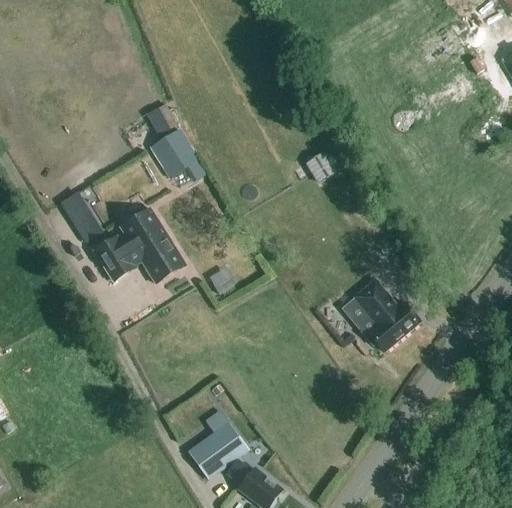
[(431,122),(483,90),(466,60),(470,57),(451,22),(393,58),(431,122)]
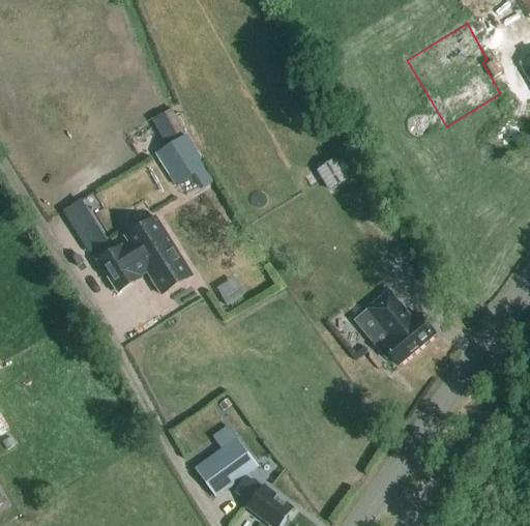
[(514,26),(489,38),(504,67),(529,55),(514,26)]
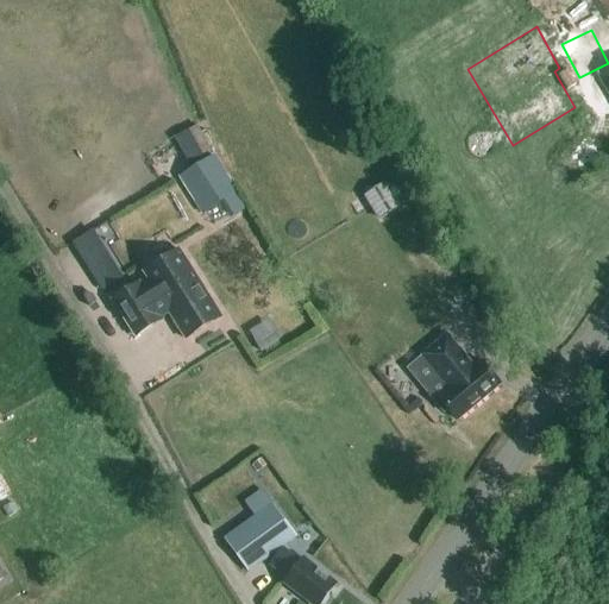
[(608,62),(596,70),(608,92),(608,62)]
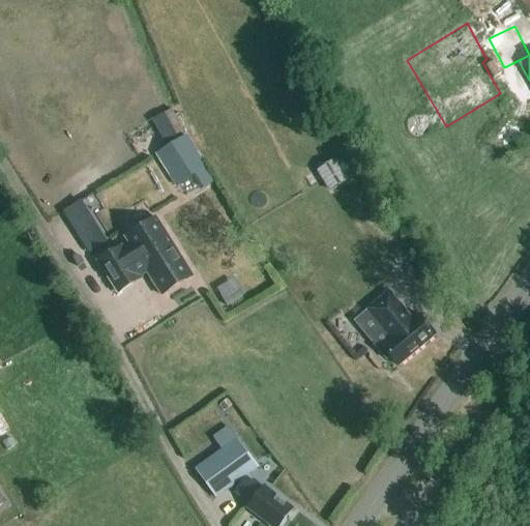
[(174,104),(153,114),(166,137),(185,126),(174,104)]
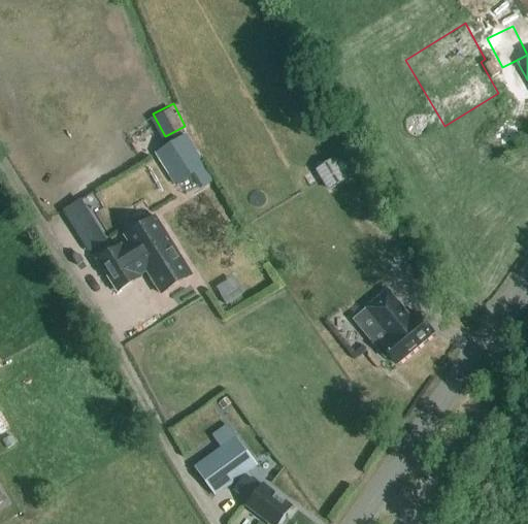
[(215,178),(186,132),(155,151),(174,183),(190,173),(199,188),(215,178)]
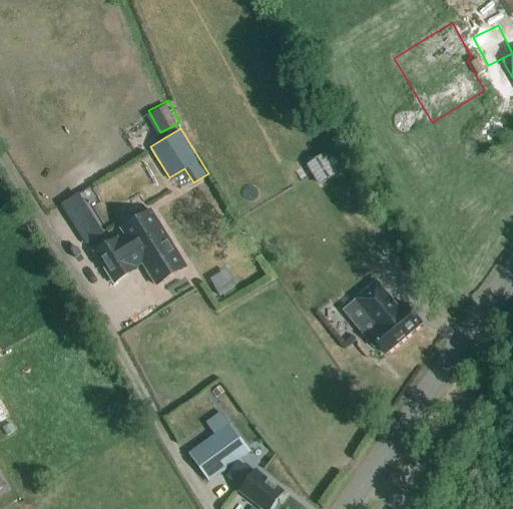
[(352,164),(339,143),(306,162),(319,184),(352,164)]
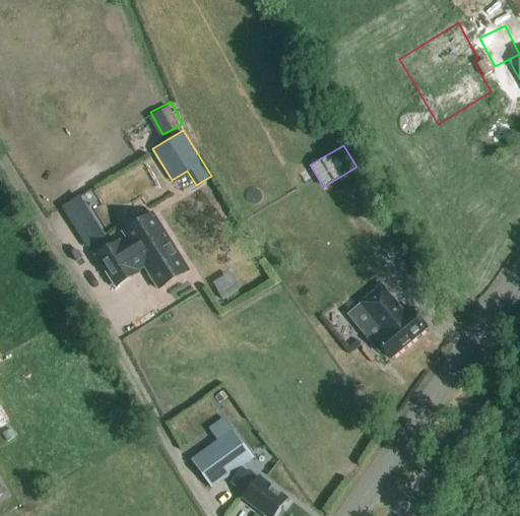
[(84,190),(65,199),(84,244),(104,235),(84,190)]
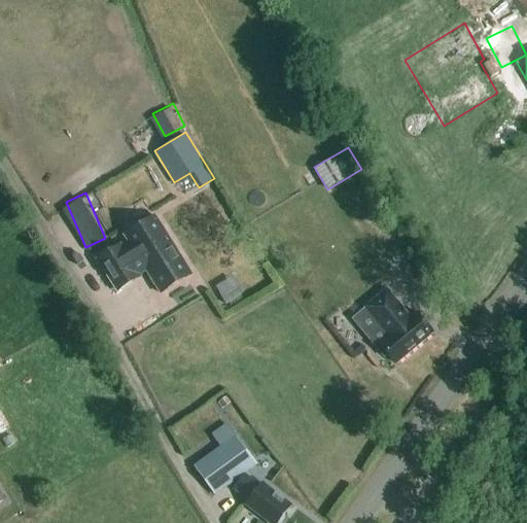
[(121,243),(97,257),(116,289),(140,274),(139,273),(146,269),(161,291),(191,272),(155,214),(125,234),(129,241),(123,245),(121,243)]
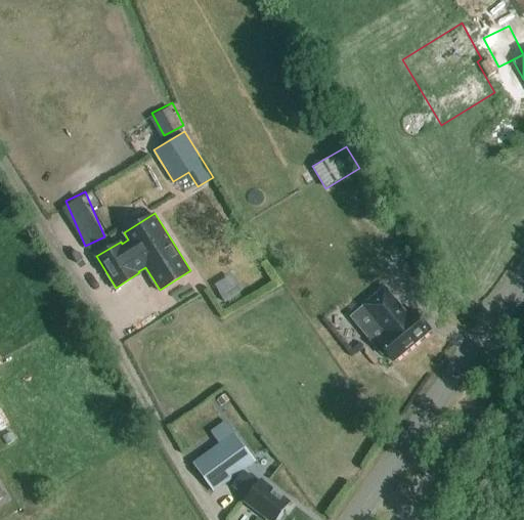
[(408,313),(385,284),(361,303),(386,332),(377,340),(394,359),(431,329),(415,308),(408,313)]
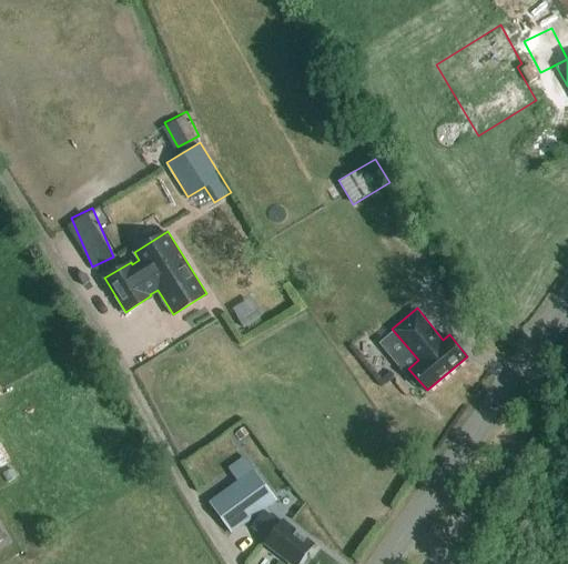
[(244,424),(234,432),(239,439),(250,431),(244,424)]
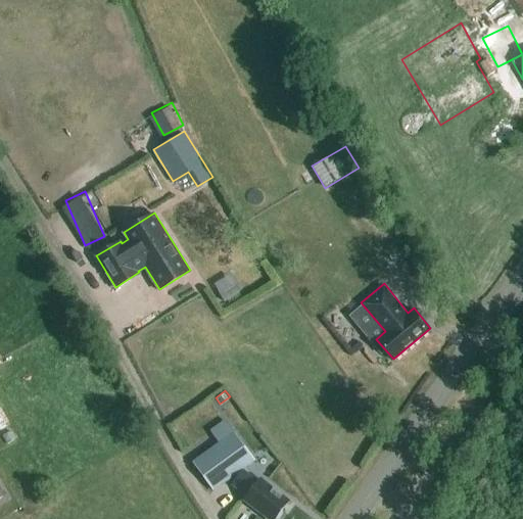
[(0,427),(8,423),(0,408),(0,494),(1,494),(0,491),(0,427)]
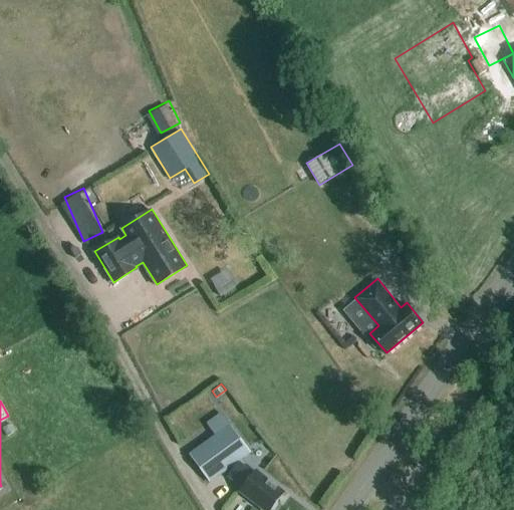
[(209,479),(249,450),(230,424),(190,453),(209,479)]
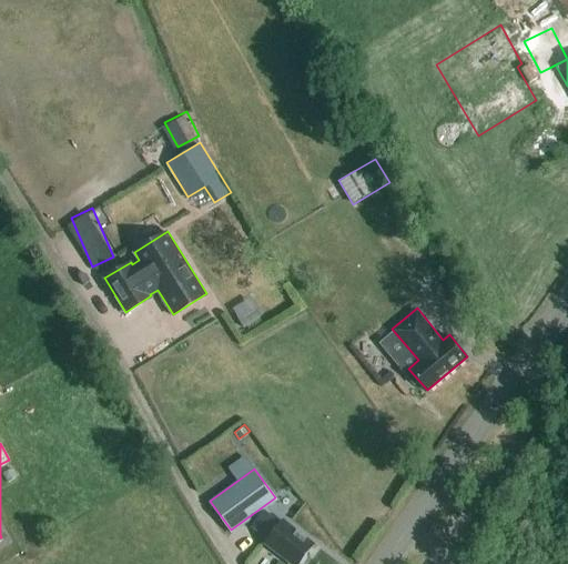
[(281,522),(263,509),(251,525),(269,539),(265,542),(294,563),(296,563),(314,543),(283,519),(281,522)]
